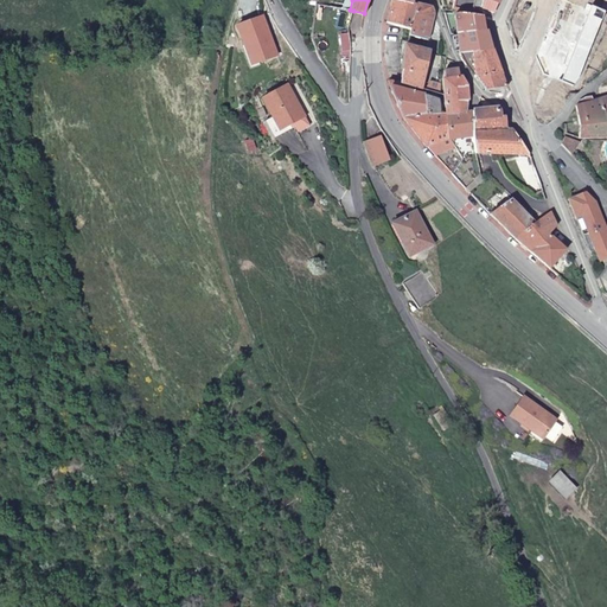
[(413,2),(402,0),(390,0),(388,20),(391,21),(411,26),(417,4),(413,2)]
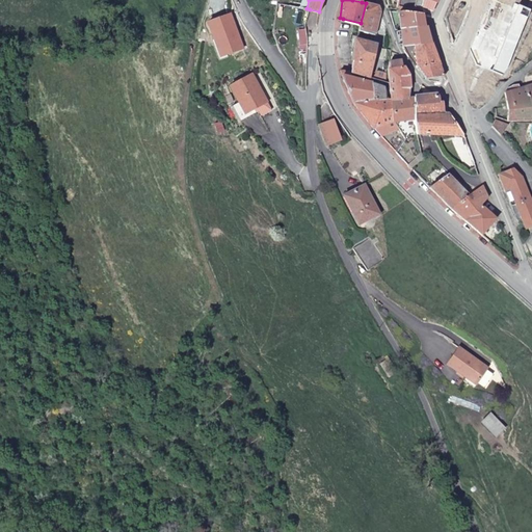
[(398,0),(398,2),(398,5),(414,8),(416,0),(398,0)]
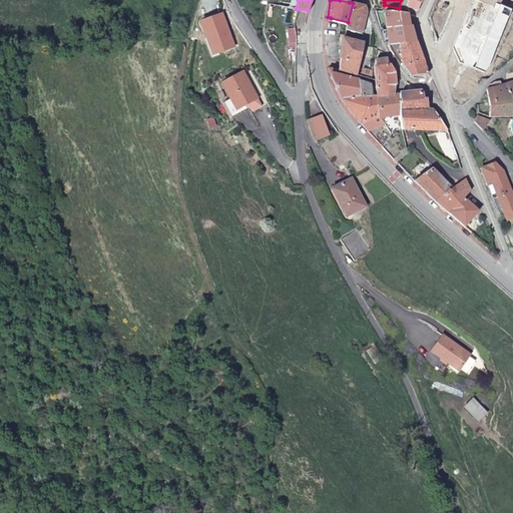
[(401,0),(399,8),(407,10),(408,7),(419,10),(423,0),(401,0)]
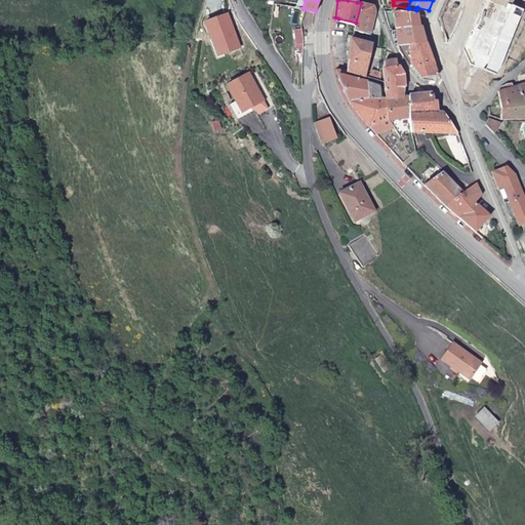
[(375,10),(373,5),(361,3),(356,23),(355,27),(370,30),(375,10)]
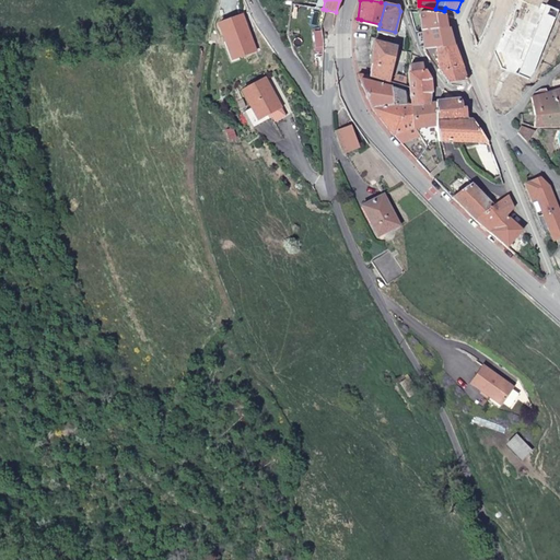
[(420,13),(422,30),(448,28),(446,14),(443,14),(423,11),(420,13)]
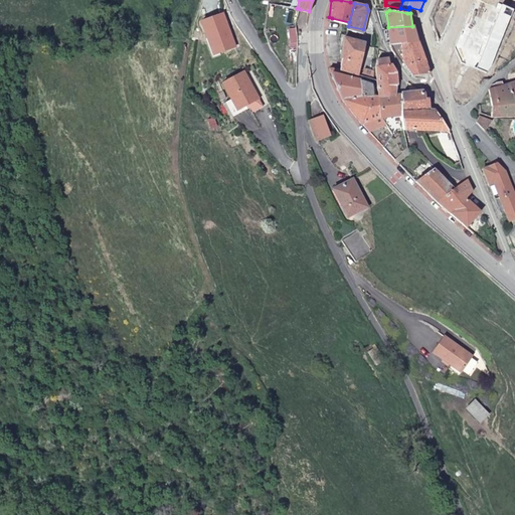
[(223,12),(202,20),(208,36),(216,40),(220,51),(235,45),(223,12)]
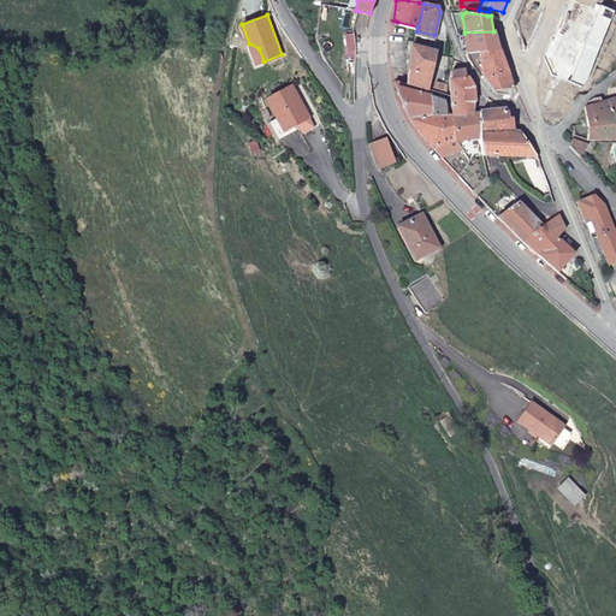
[(465,33),(467,52),(502,51),(497,31),(493,31),(465,33)]
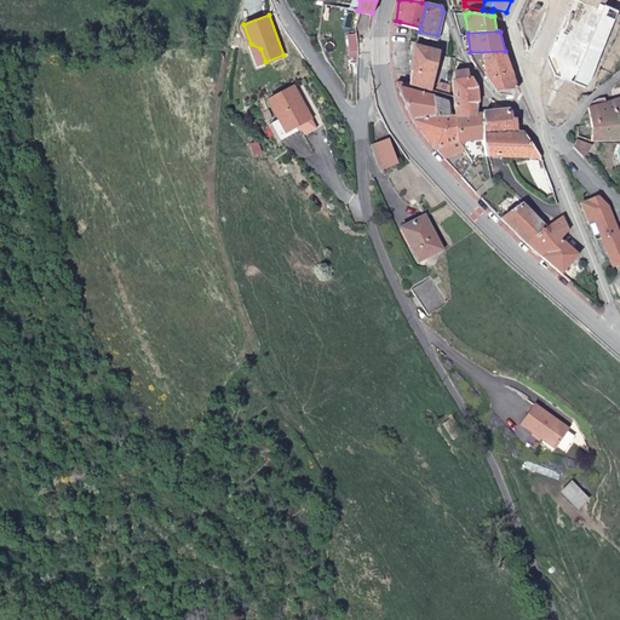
[(260,49),(251,44),(258,64),(265,62),(260,49)]
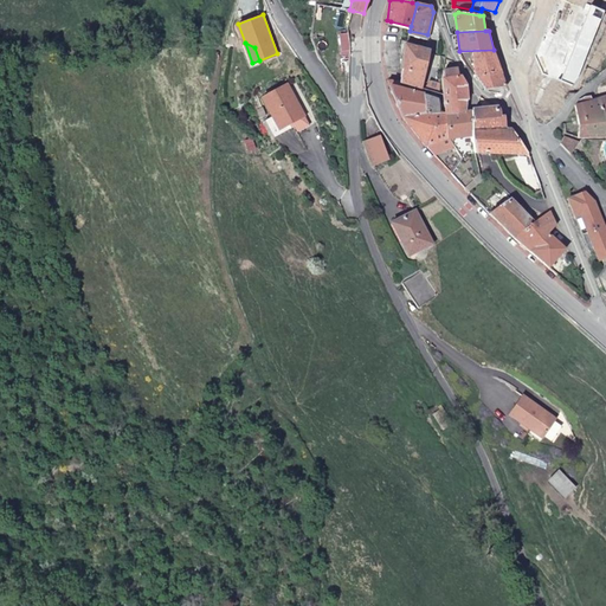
[(410,44),(406,57),(406,59),(405,63),(400,82),(420,86),(430,49),(425,47),(410,44)]
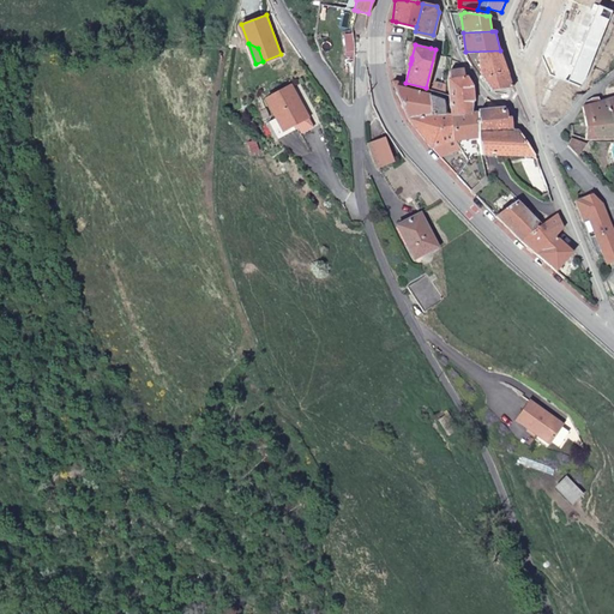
[(500,50),(465,52),(465,56),(465,58),(479,56),(480,76),(487,76),(509,73),(500,50)]
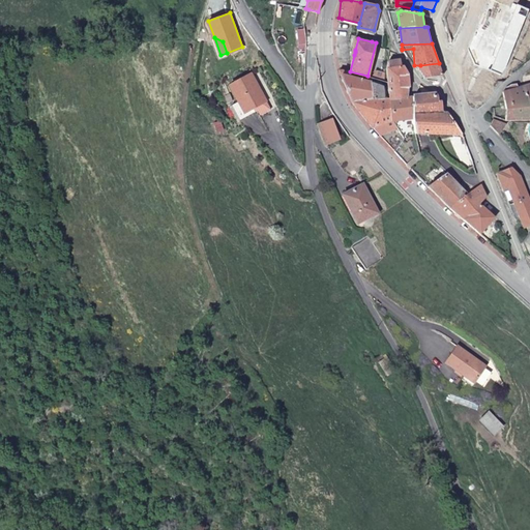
[(413,49),(402,50),(414,65),(413,49)]
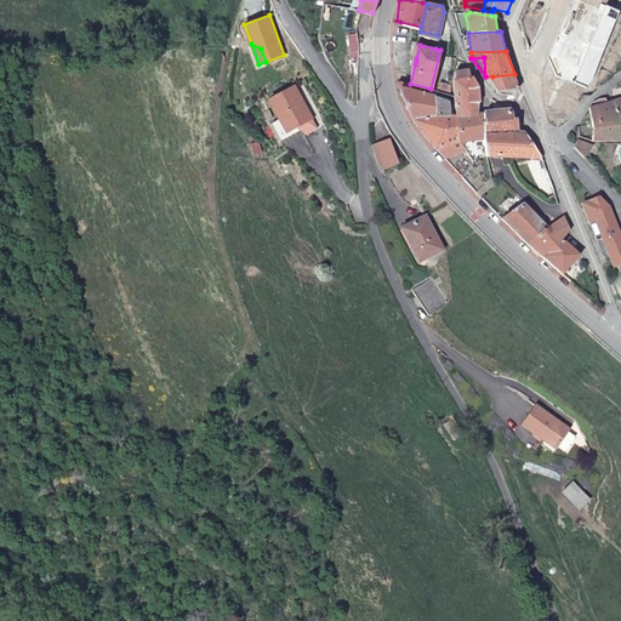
[(477,85),(472,77),(461,78),(460,72),(454,72),(453,80),(455,95),(455,100),(456,113),(456,115),(477,113),(477,102),(479,102),(477,85)]
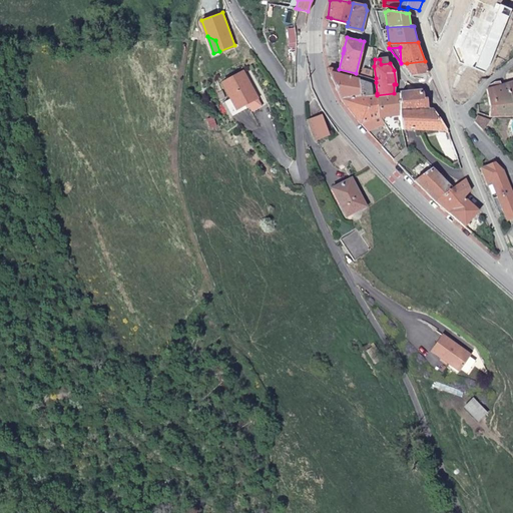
[(429,72),(425,61),(407,63),(409,66),(411,75),(429,73),(429,72)]
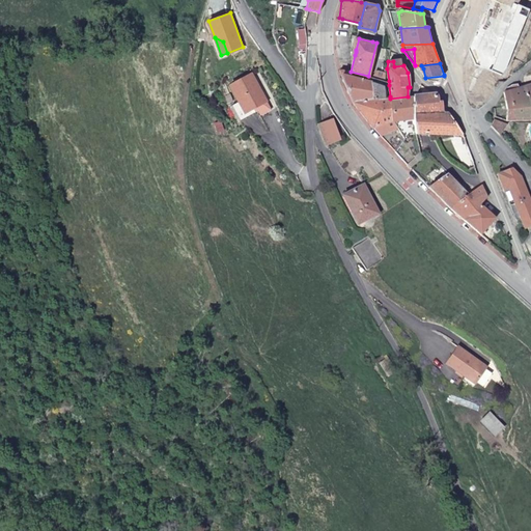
[(351,72),(343,70),(339,68),(353,102),(384,98),(384,85),(350,77),(351,72)]
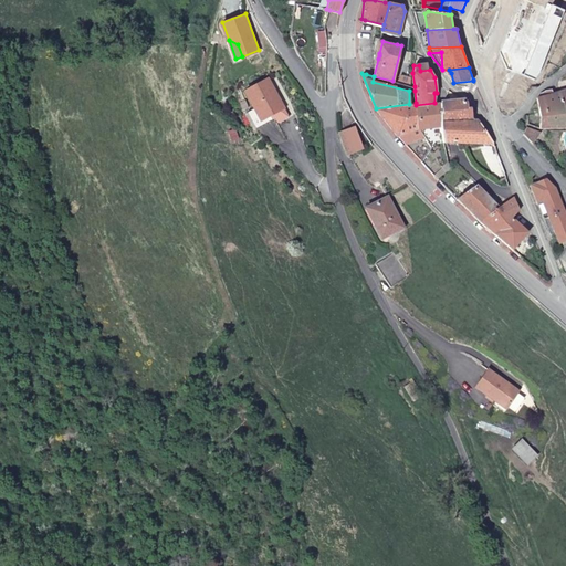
[(400,74),(396,82),(409,85),(411,76),(400,74)]
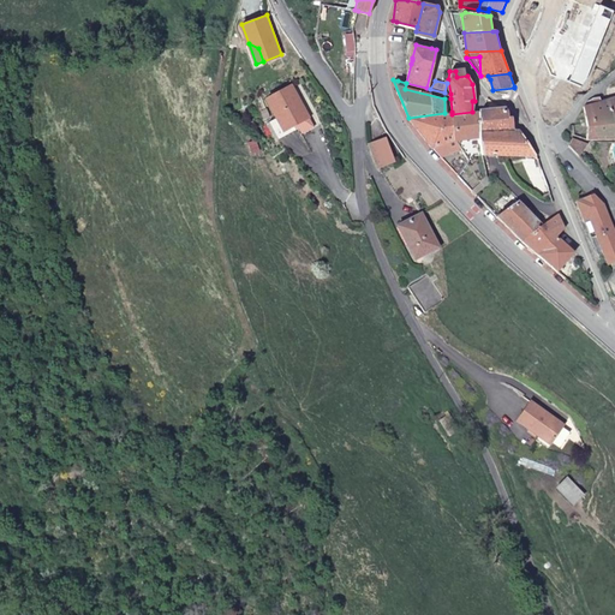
[(285,130),(302,120),(310,115),(292,83),(267,97),(278,117),(285,130)]
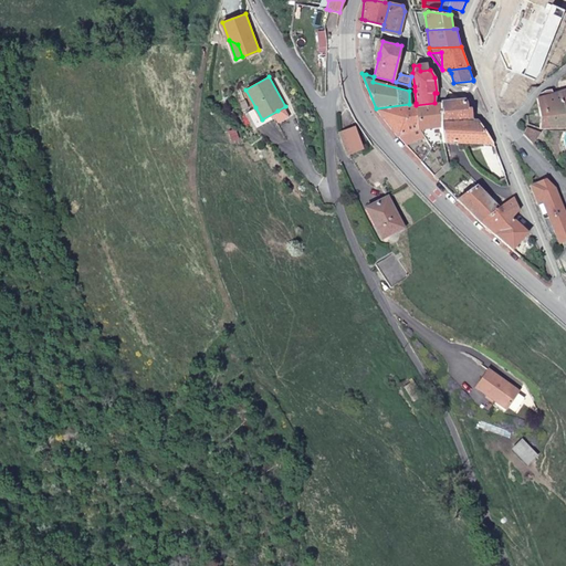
[(469,92),(473,81),(453,83),(469,92)]
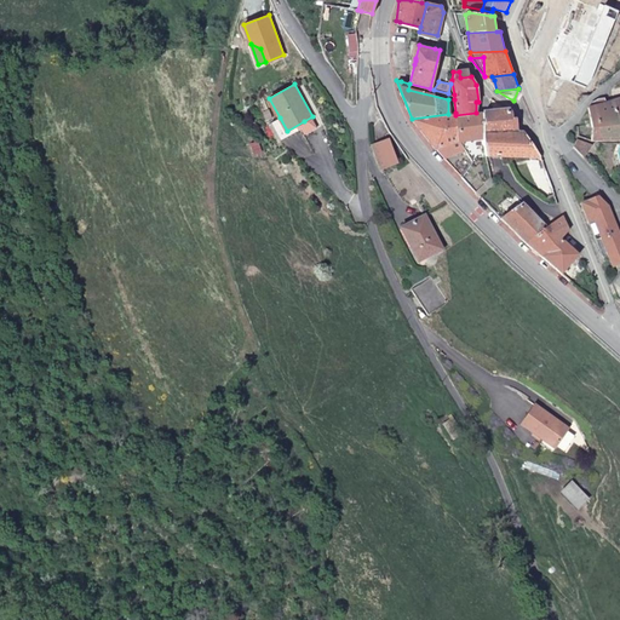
[(593,102),(589,105),(592,124),(592,138),(619,137),(619,112),(619,113),(614,98),(600,103),(598,98),(593,102)]
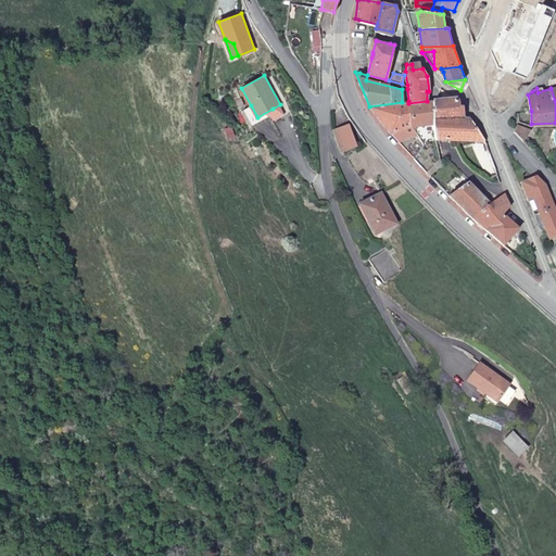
[(457,98),(433,101),(434,117),(458,116),(457,98)]
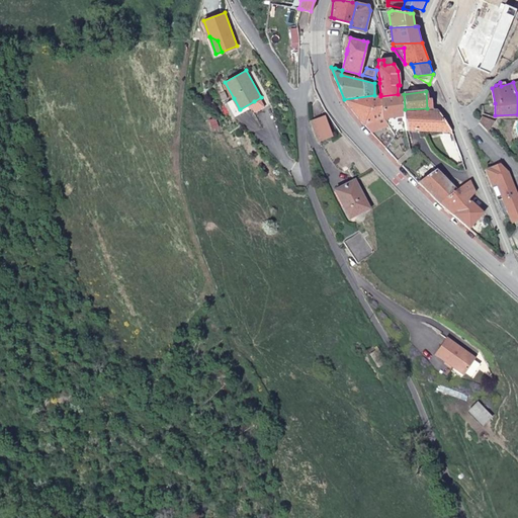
[(382,118),(380,96),(380,94),(374,95),(344,99),(367,126),(386,147),(396,136),(384,118),(382,118)]
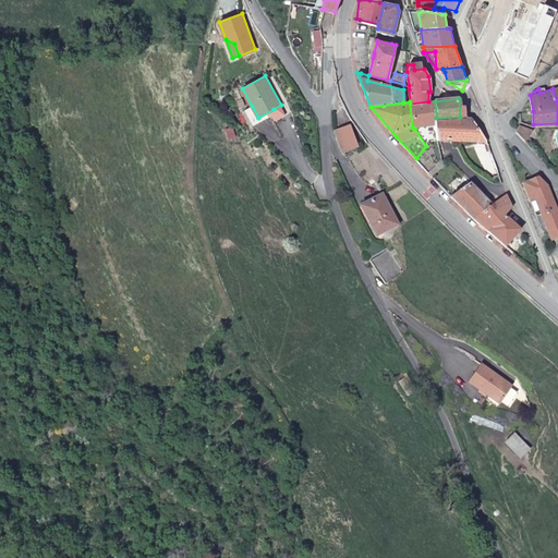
[(435,101),(428,101),(410,104),(412,128),(414,128),(436,123),(436,118),(435,101)]
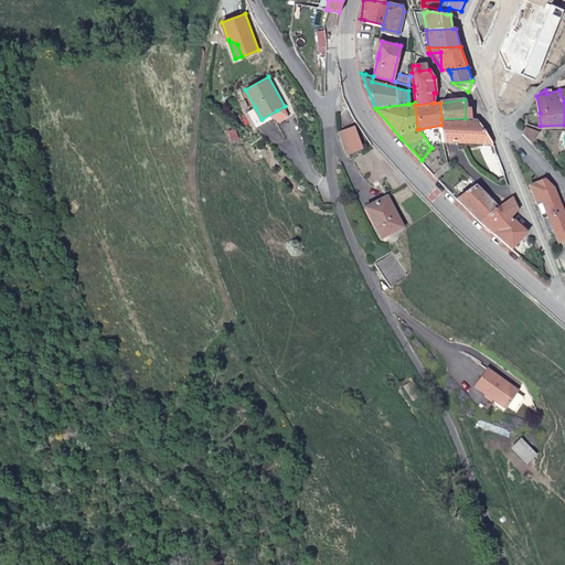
[(279,115),(277,110),(262,119),(255,107),(247,112),(256,127),(279,115)]
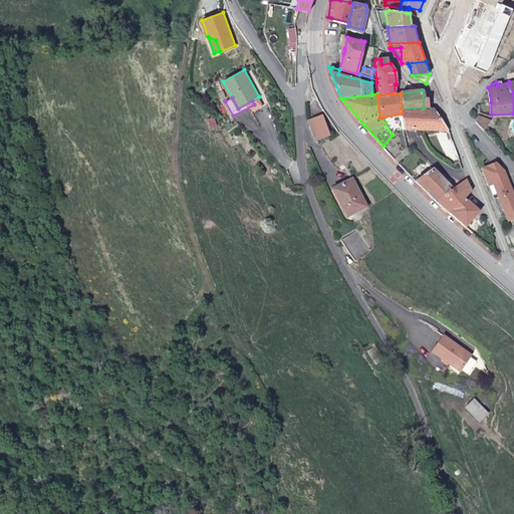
[(402,113),(403,130),(418,130),(432,130),(431,111),(431,107),(424,107),(402,108),(402,113)]
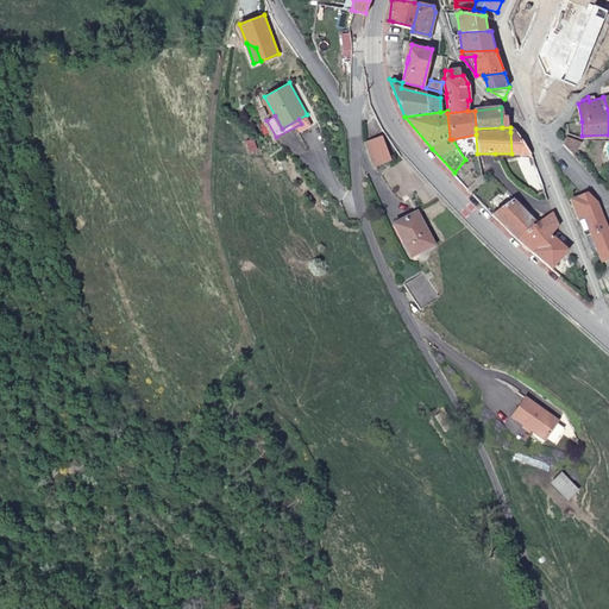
[(510,132),(512,154),(532,154),(518,132),(510,132)]
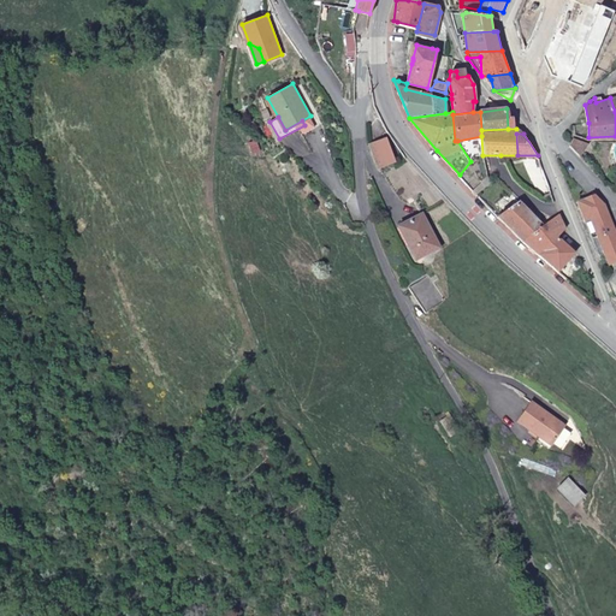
[(386,137),(369,142),(377,167),(395,161),(386,137)]
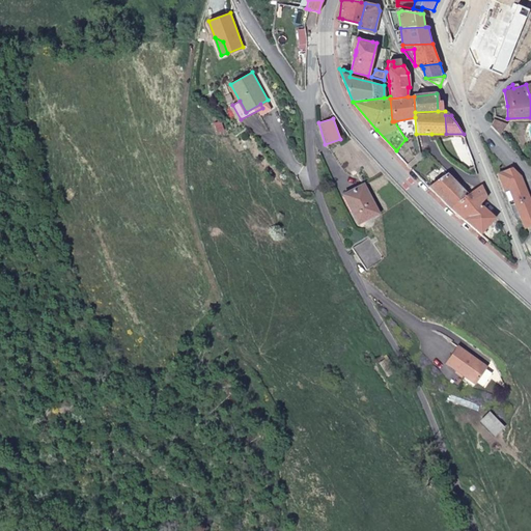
[(506,121),(493,119),(492,124),(500,134),(506,121)]
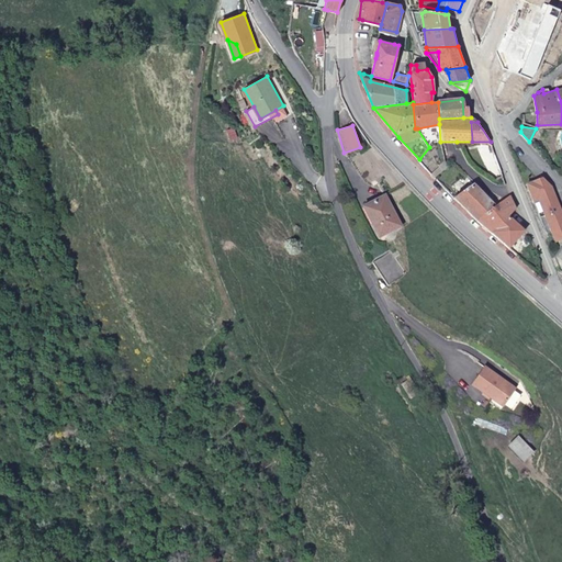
[(429,147),(419,159),(431,173),(444,163),(433,143),(429,147)]
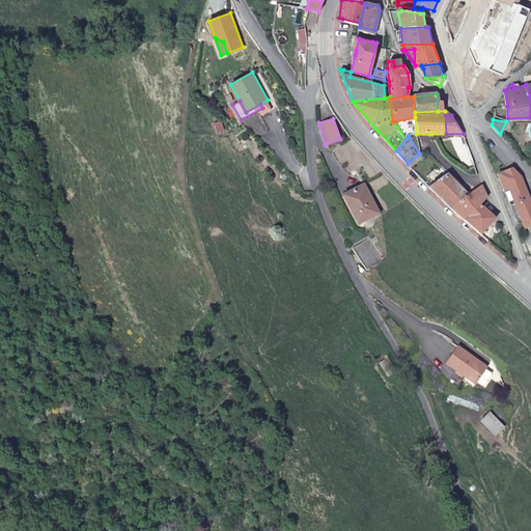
[(530,200),(522,175),(512,168),(499,174),(505,190),(509,188),(521,218),(525,227),(530,225),(530,200)]
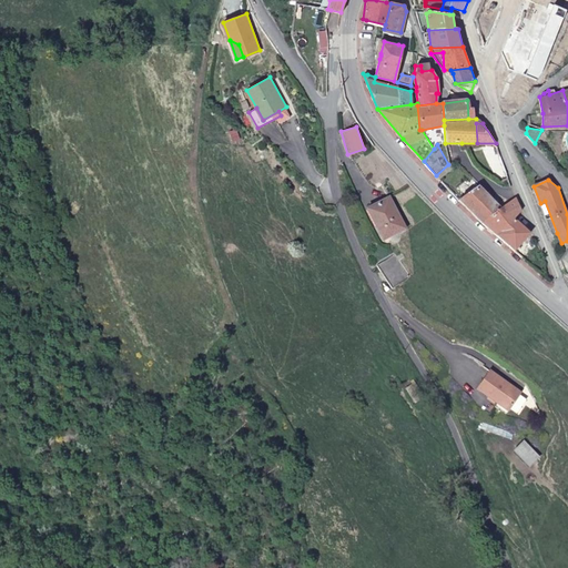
[(482,186),(458,200),(482,221),(501,206),(482,186)]
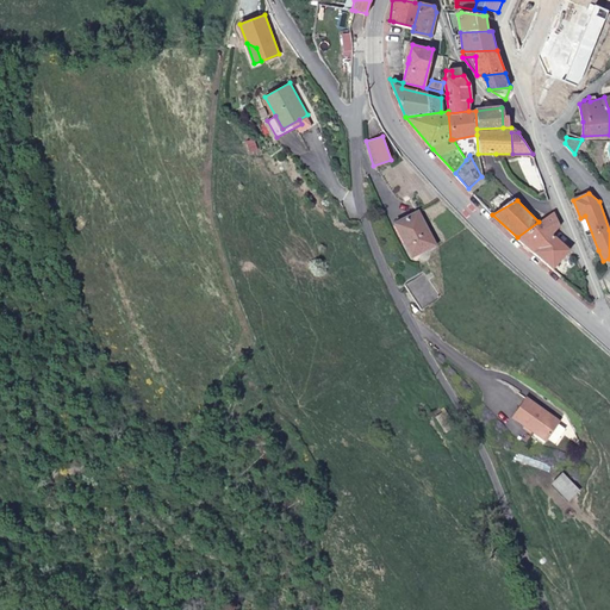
[(539,222),(517,237),(559,275),(562,271),(562,267),(559,262),(571,248),(553,232),(560,225),(553,211),(539,222)]
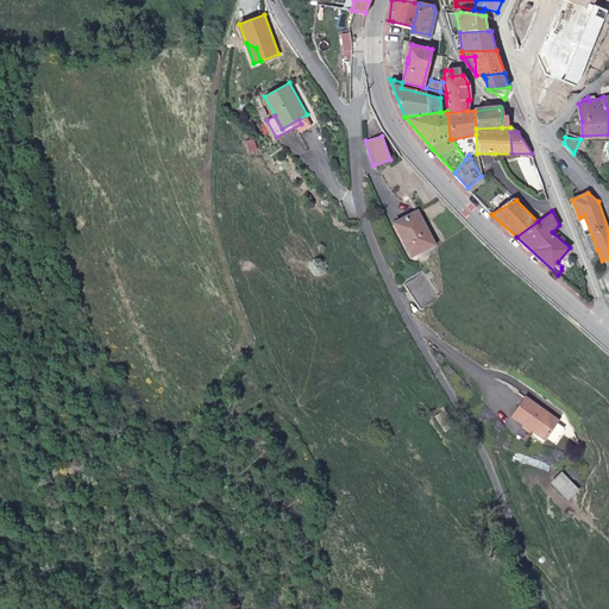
[(415,213),(391,224),(407,256),(431,244),(415,213)]
